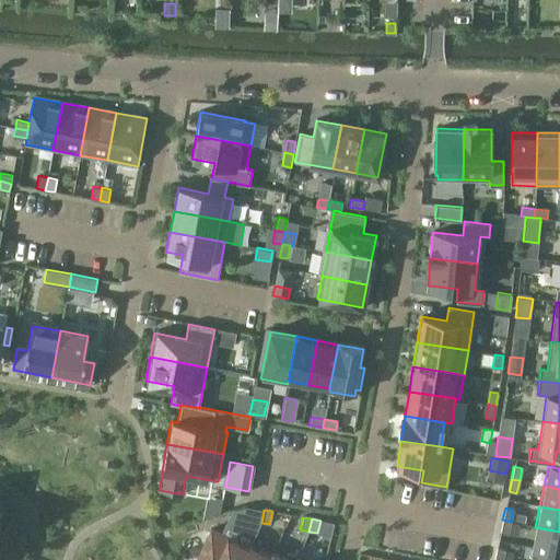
[(502,520),(500,533),(508,535),(511,522),(502,520)]
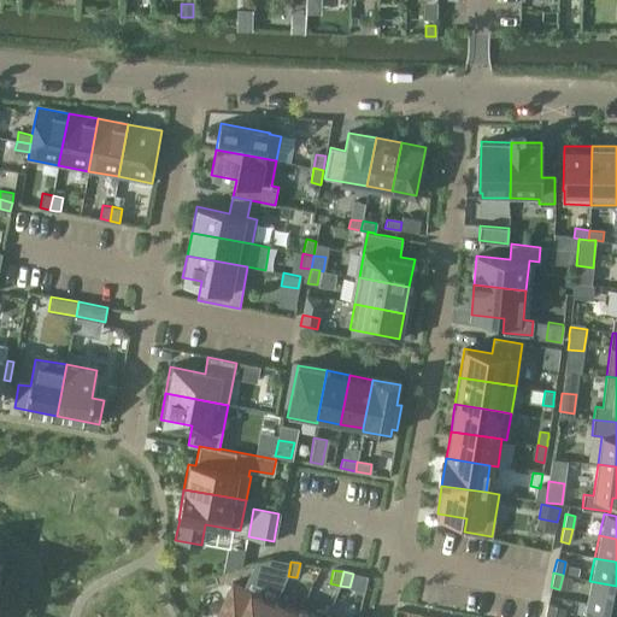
[(233,582),(216,616),(268,616),(275,603),(282,588),(251,574),(244,588),(233,582)]
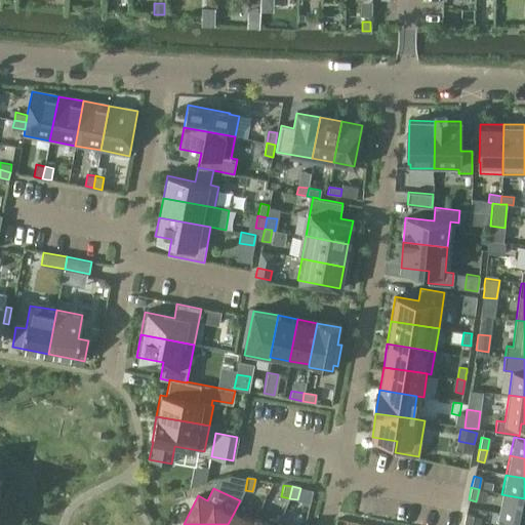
[(524,498),(501,494),(498,513),(524,518),(524,498)]
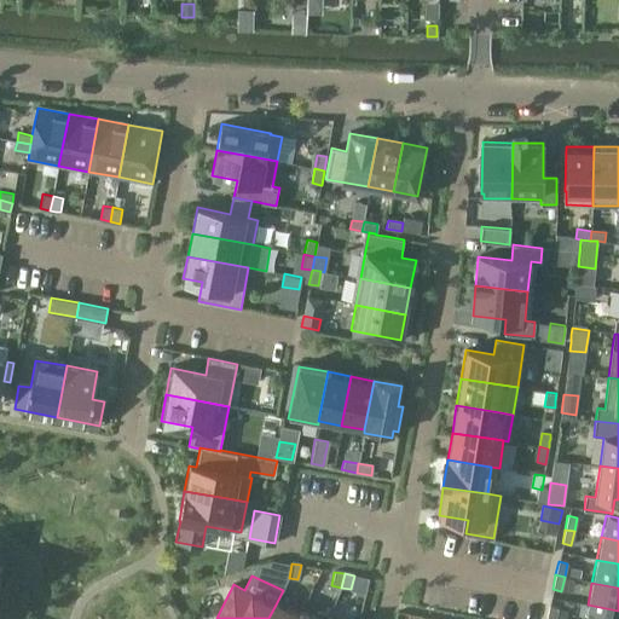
[(276,605),(268,618),(298,618),(300,615),(276,605)]
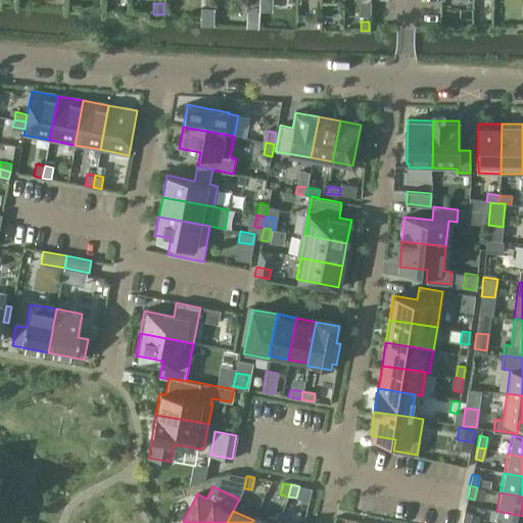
[(522,522),(522,516),(496,511),(493,522),(522,522)]
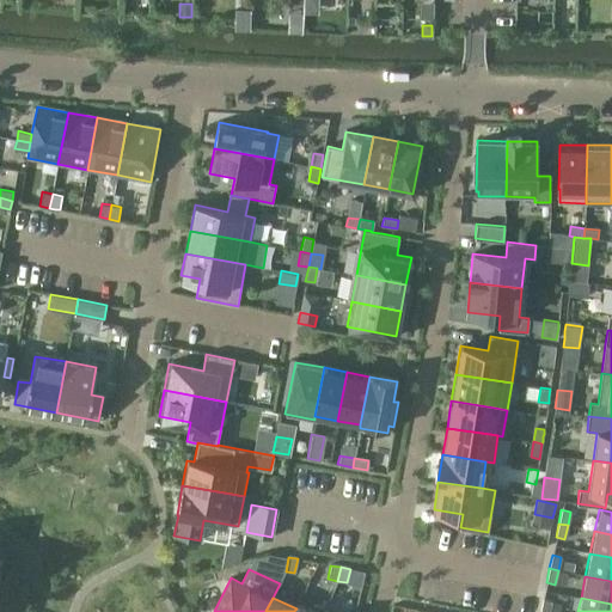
[(543,600),(539,611),(549,611),(551,603),(543,600)]
